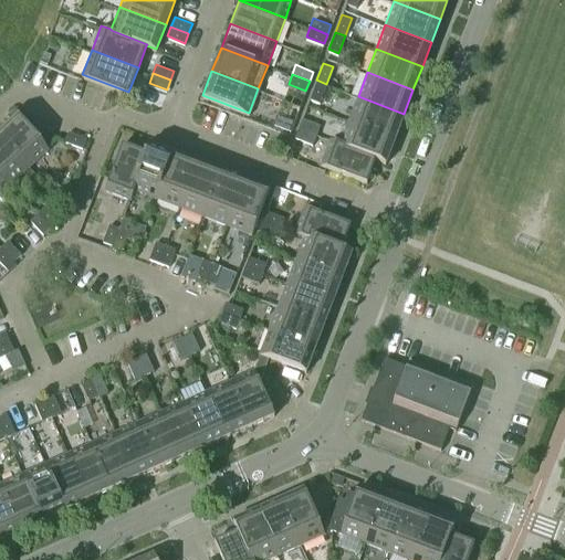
[(320,102),(326,84),(316,80),(310,97),(320,102)]
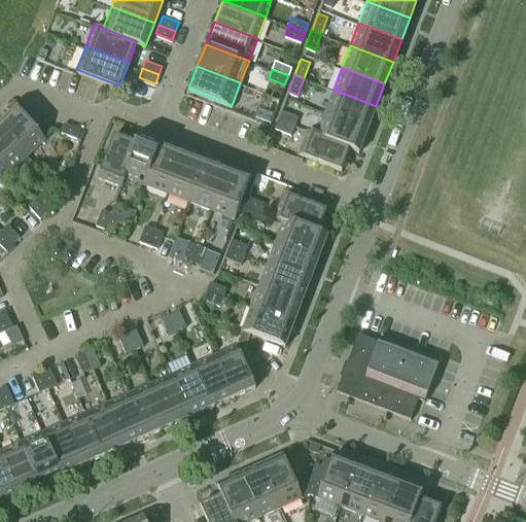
[(367,127),(376,106),(334,90),(325,110),(367,127)]
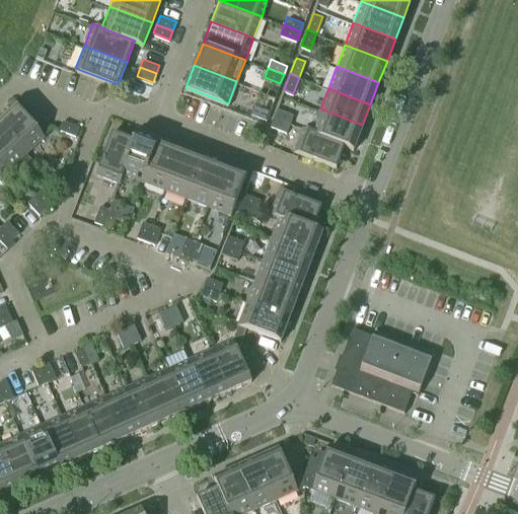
[(45,135),(13,101),(0,114),(0,122),(26,151),(45,135)]
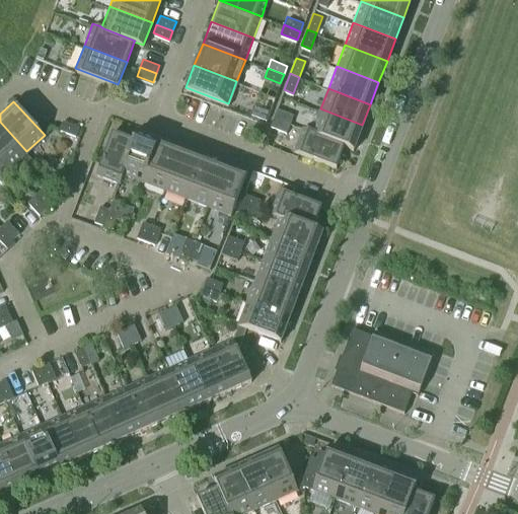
[(267,119),(270,109),(254,103),(250,113),(267,119)]
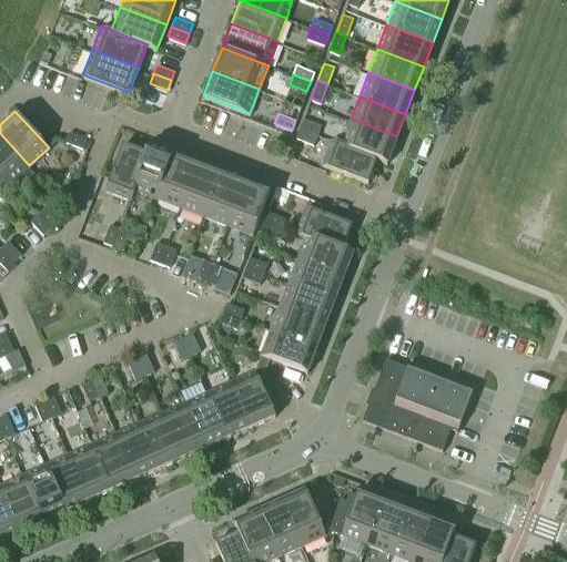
[(317,134),(321,124),(303,118),(300,126),(317,134)]
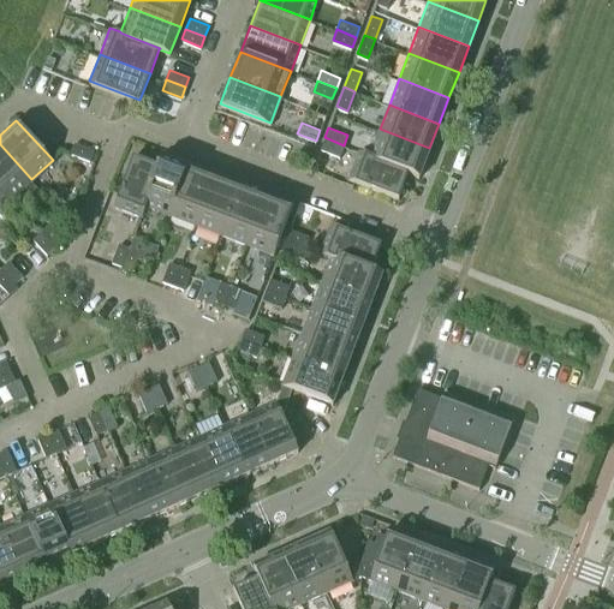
[(419,174),(429,148),(380,129),(370,154),(359,150),(358,151),(419,174)]
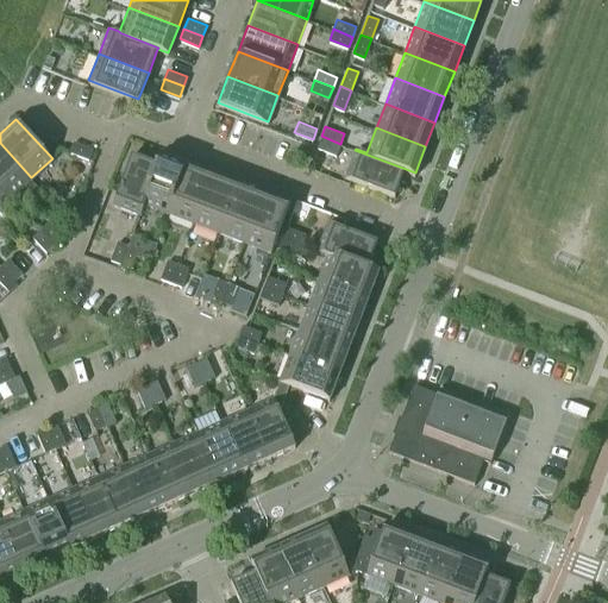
[(337,154),(340,144),(321,136),(318,146),(337,154)]
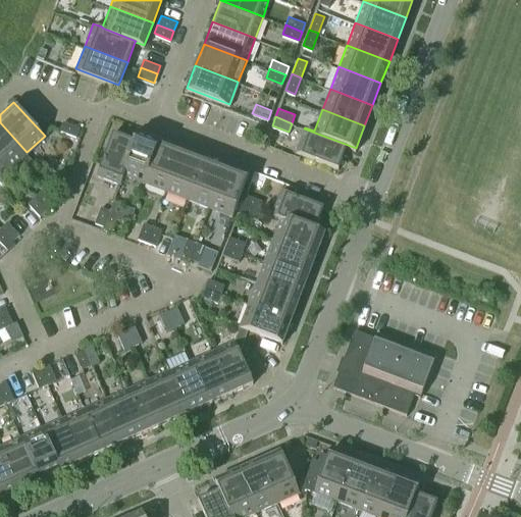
[(76,136),(80,126),(63,120),(60,130),(76,136)]
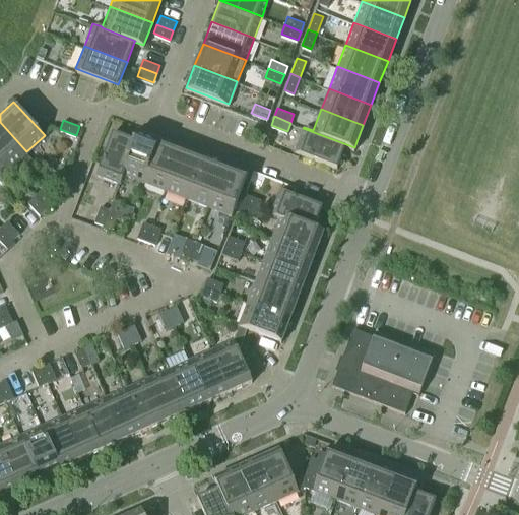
[(26,151),(0,122),(0,156),(9,167),(26,151)]
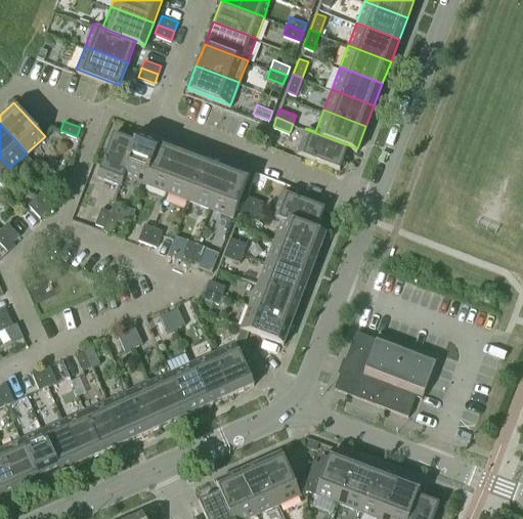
[(340,168),(348,146),(357,149),(357,148),(305,129),(297,152),(340,168)]
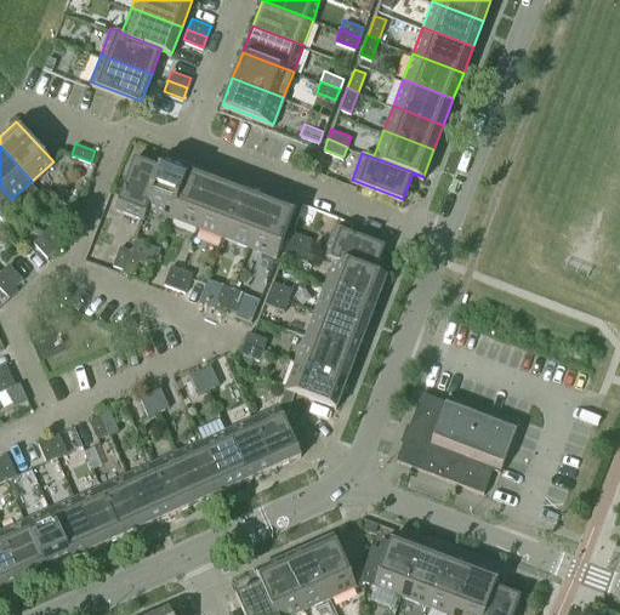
[(142,216),(165,155),(164,154),(159,165),(135,155),(115,206),(142,216)]
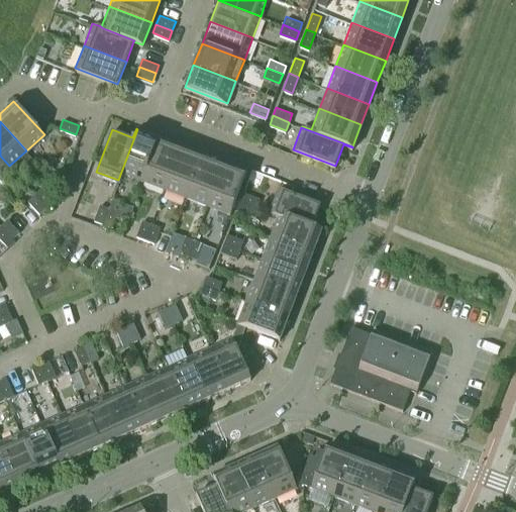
[(142,180),(159,137),(137,129),(118,180),(119,181),(122,172),(142,180)]
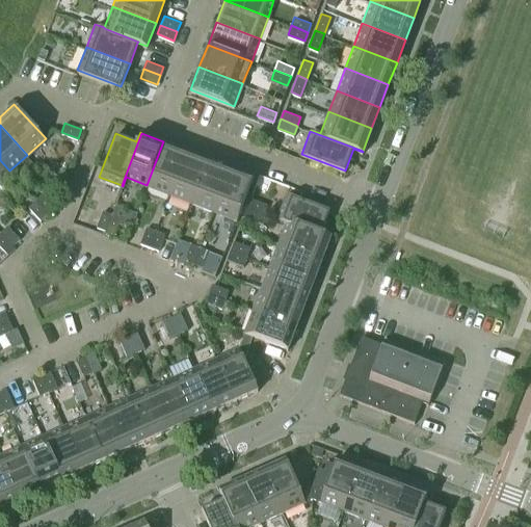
[(169,193),(186,150),(163,141),(147,185),(169,193)]
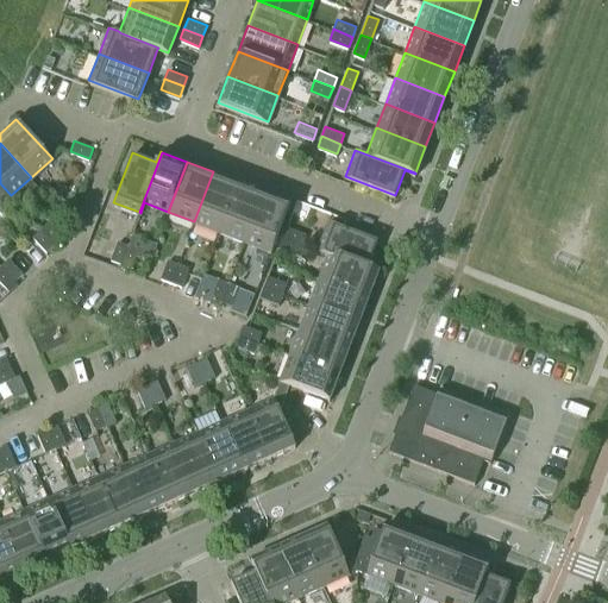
[(219,231),(238,181),(213,171),(194,221),(219,231)]
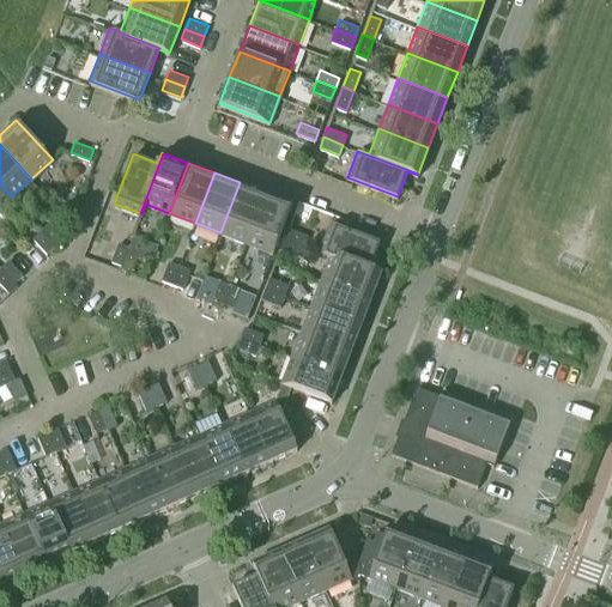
[(247,242),(265,192),(240,182),(220,232),(247,242)]
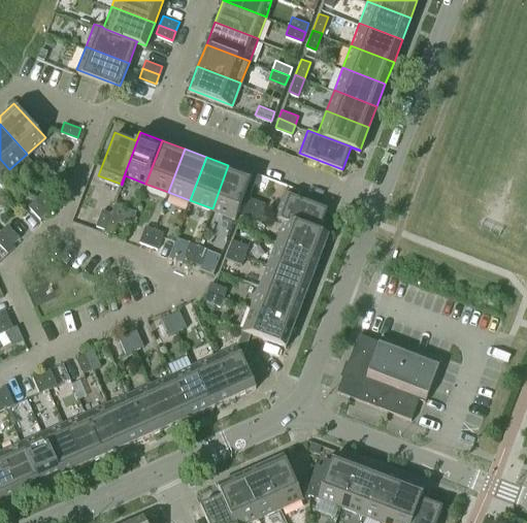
[(0,178),(9,169),(0,159),(0,178)]
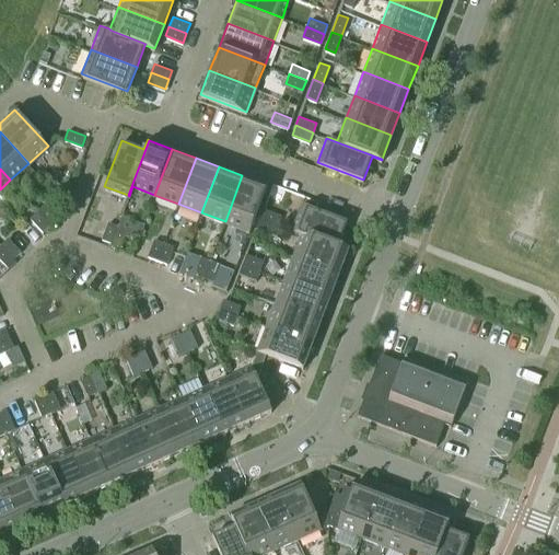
[(249,230),(267,185),(242,175),(225,221),(249,230)]
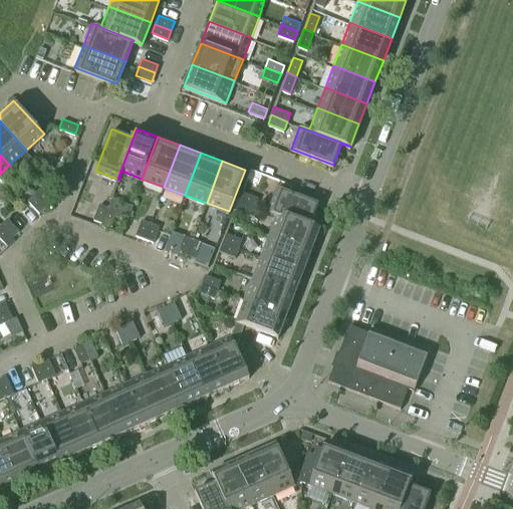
[(52,198),(41,186),(34,192),(46,205),(52,198)]
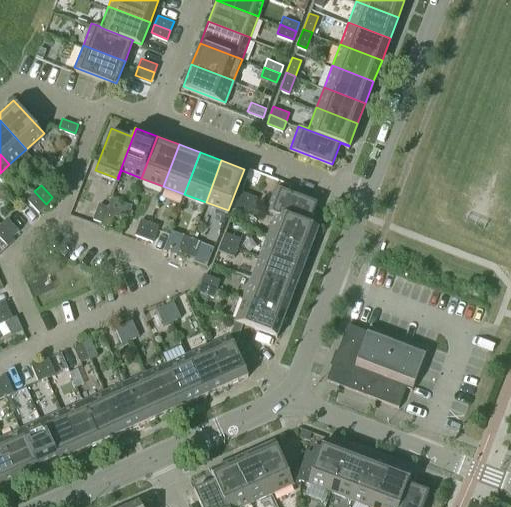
[(309,223),(317,202),(275,186),(267,208),(318,227),(318,226),(309,223)]
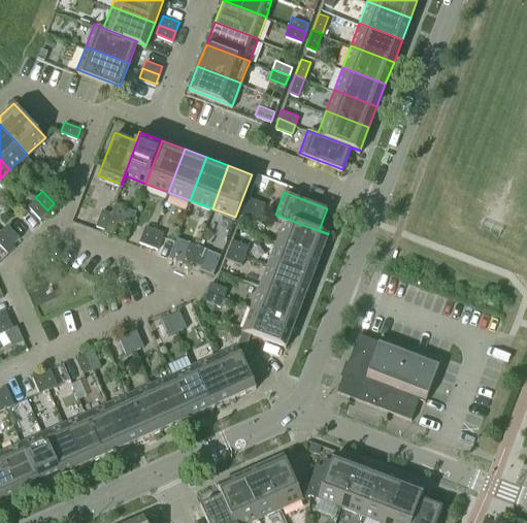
[(262,210),(265,201),(249,195),(245,204),(262,210)]
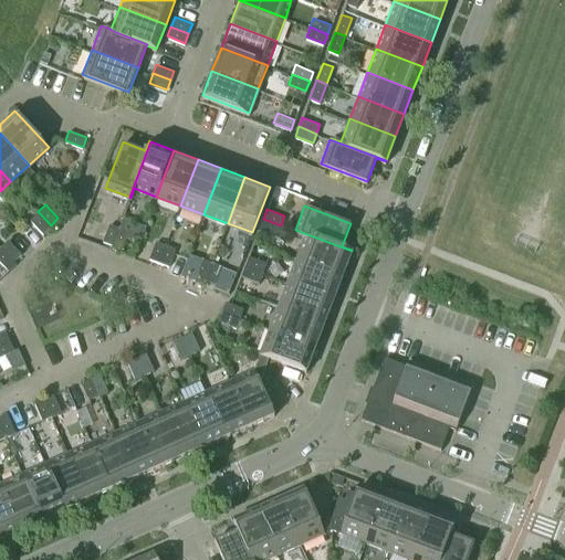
[(51,225),(38,211),(30,219),(43,232),(51,225)]
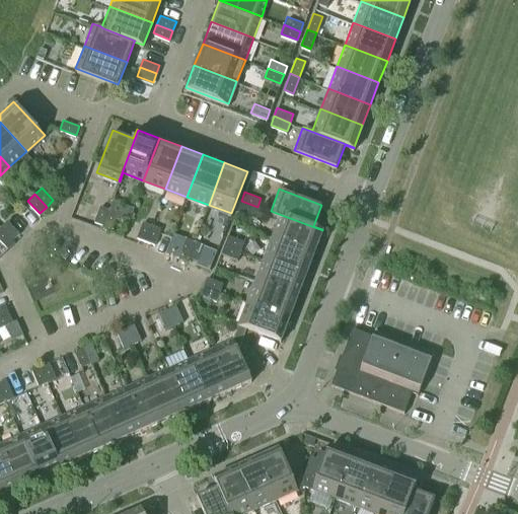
[(253,216),(257,207),(241,201),(237,210),(253,216)]
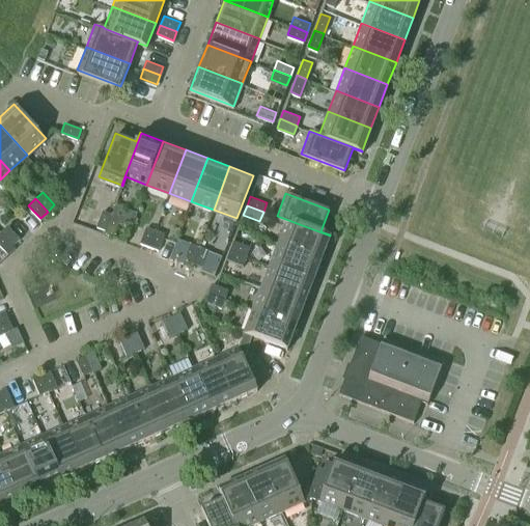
[(105,228),(111,212),(103,209),(96,225),(105,228)]
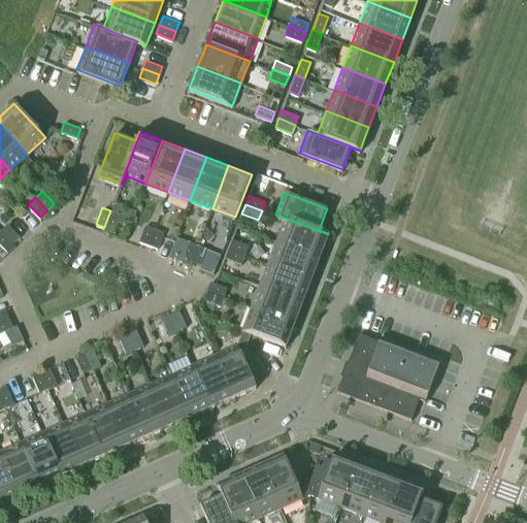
[(114,231),(120,215),(110,210),(104,227),(114,231)]
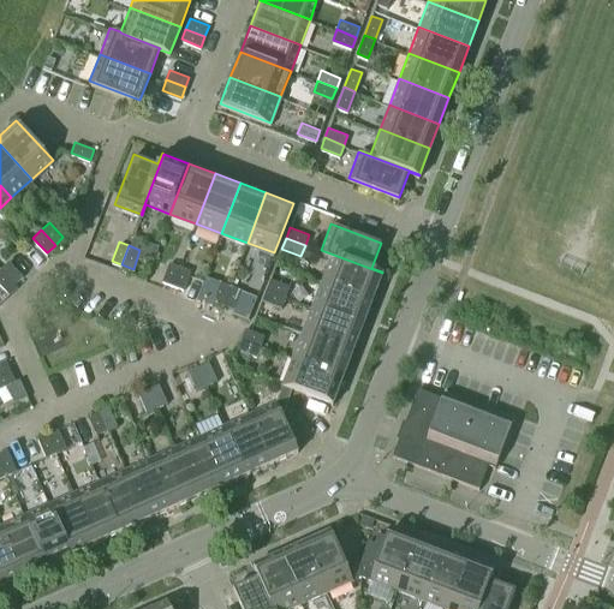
[(371,299),(382,273),(321,250),(320,251),(331,256),(322,280),(371,299)]
